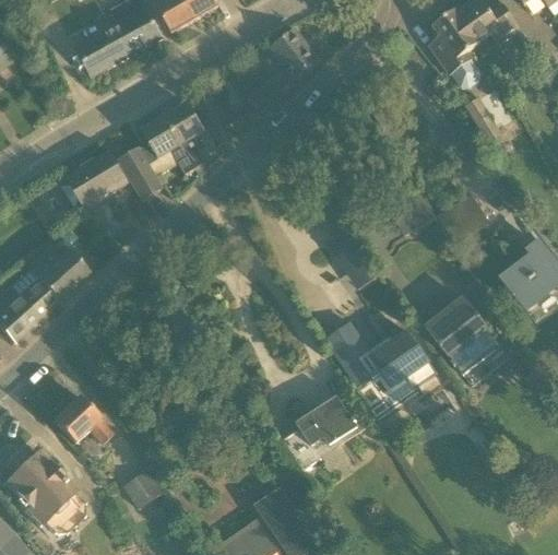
[(170,32),(194,19),(182,0),(162,0),(154,4),(170,32)]
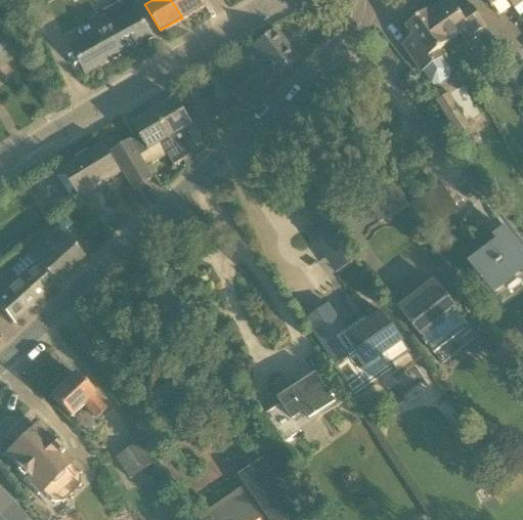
[(171,0),(182,17),(204,5),(201,0),(171,0)]
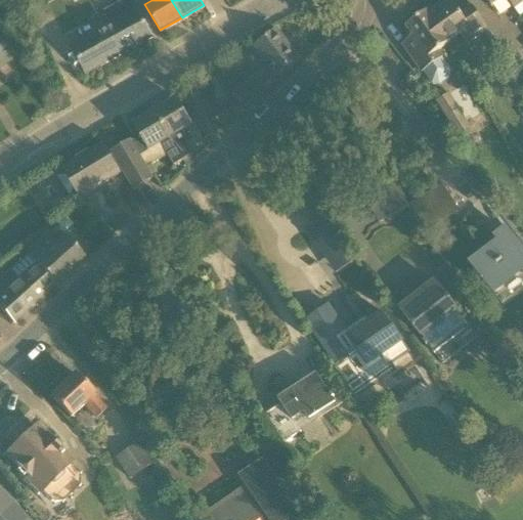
[(444,0),(429,10),(449,40),(459,33),(466,42),(487,27),(480,16),(468,25),(450,0),(444,0)]
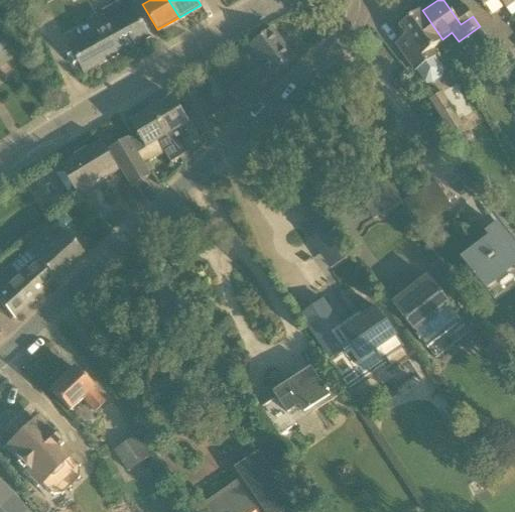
[(108,22),(69,43),(84,71),(148,34),(133,7),(125,12),(119,1),(102,10),(108,22)]
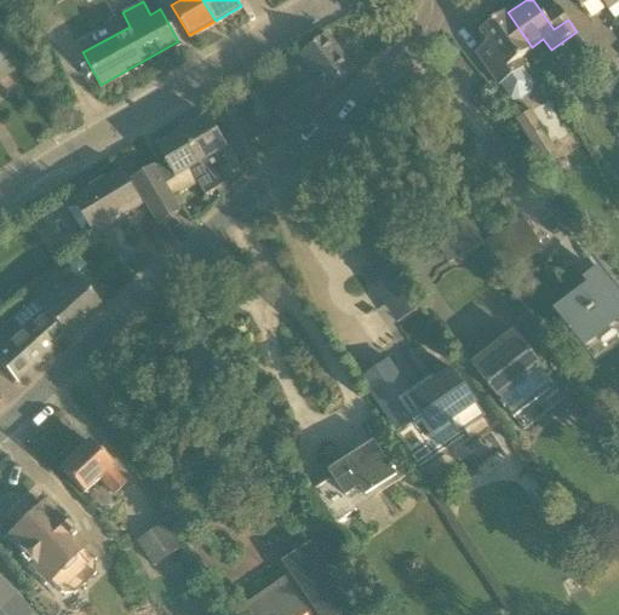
[(474,49),(509,97),(517,98),(529,90),(531,79),(522,65),(523,64),(519,57),(532,47),(508,12),(505,10),(479,29),(487,40),(474,49)]
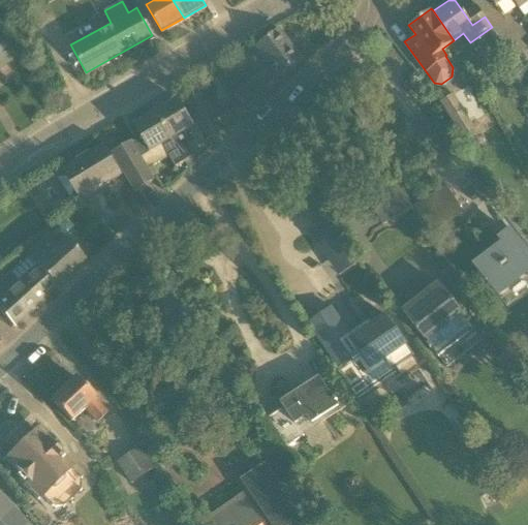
[(301,56),(278,28),(253,48),(264,60),(229,87),(242,102),(301,56)]
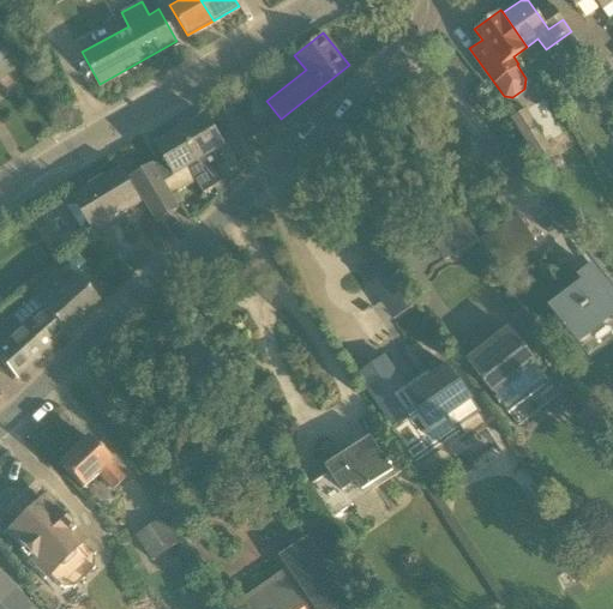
[(0,73),(10,68),(0,53),(0,73)]
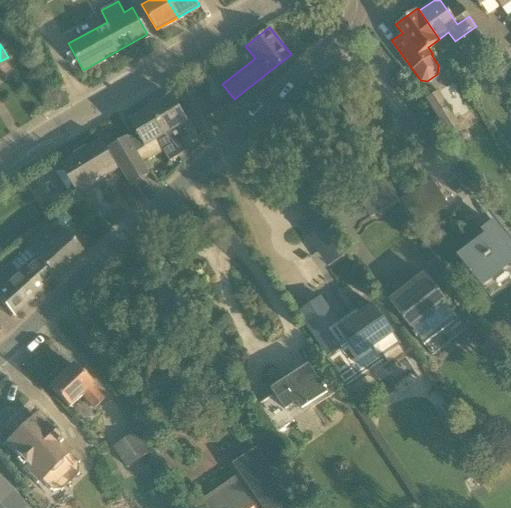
[(438,89),(426,96),(446,129),(458,122),(438,89)]
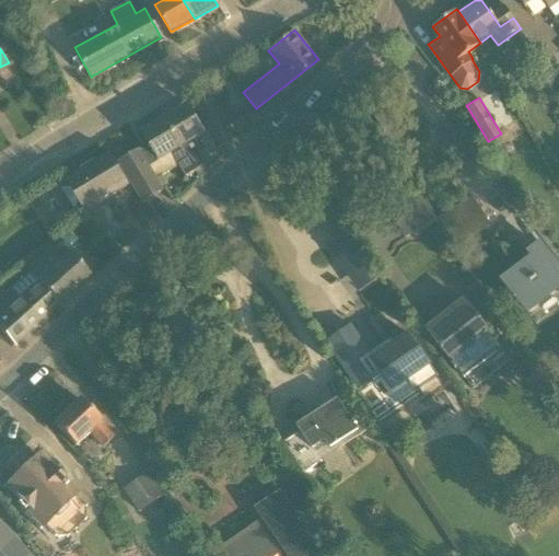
[(187,104),(164,117),(195,169),(205,162),(198,151),(204,148),(196,136),(204,131),(187,104)]
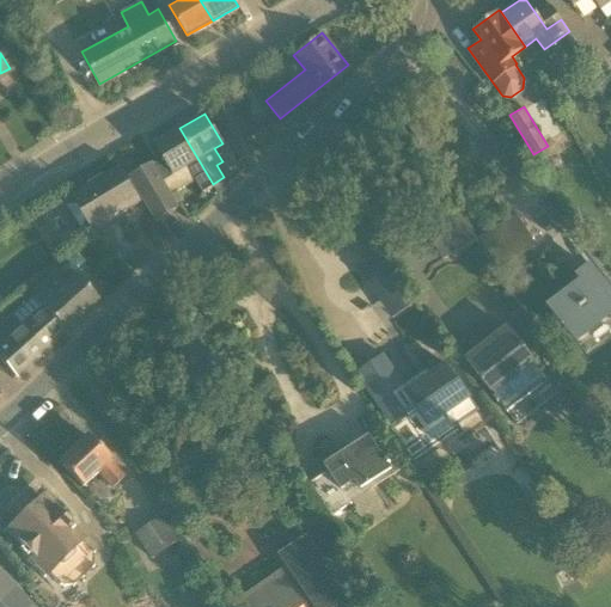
[(268,116),(245,129),(239,120),(224,130),(240,157),(257,146),(255,143),(276,129),(268,116)]
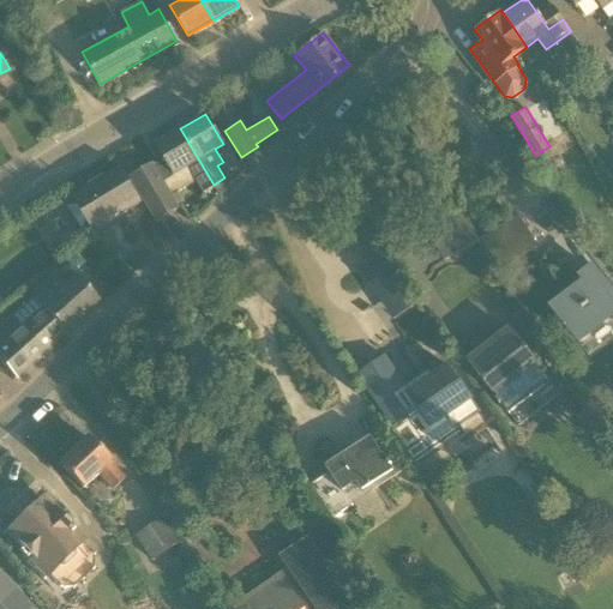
[(168,164),(160,169),(173,190),(194,178),(203,191),(214,185),(180,128),(155,144),(168,164)]
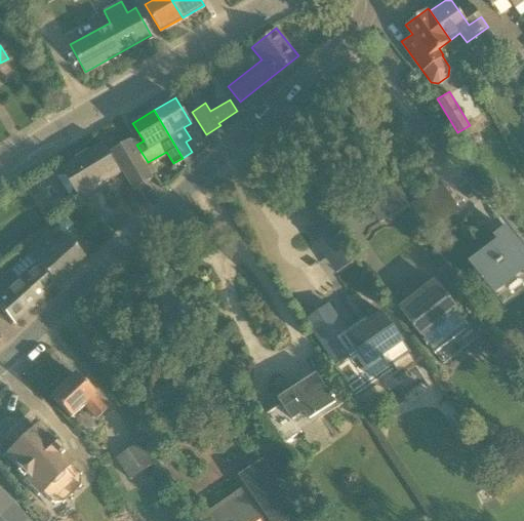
[(152,175),(146,164),(148,162),(136,145),(135,146),(131,137),(108,151),(103,142),(61,166),(63,169),(56,173),(69,194),(75,191),(78,196),(119,171),(116,168),(120,166),(132,187),(152,175)]
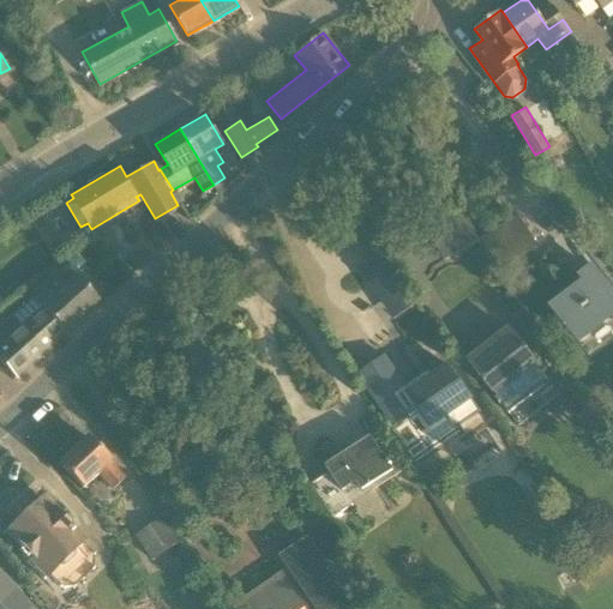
[(449,207),(424,223),(445,258),(470,242),(449,207)]
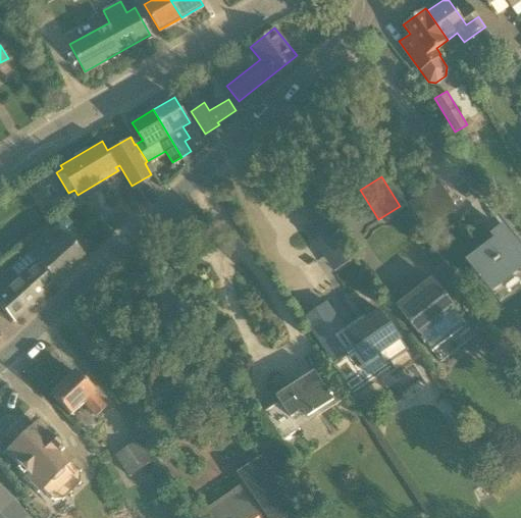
[(454,209),(437,183),(408,201),(424,227),(454,209)]
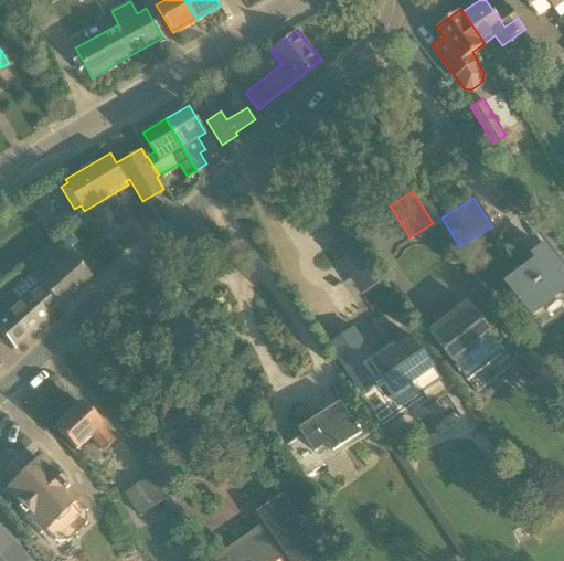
[(530,315),(563,288),(563,272),(544,245),(532,253),(536,260),(506,282),(530,315)]
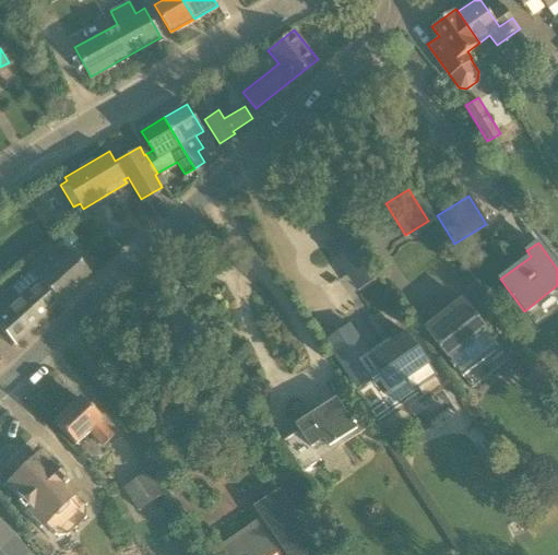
[(26,267),(58,303),(90,274),(66,248),(58,256),(49,246),(26,267)]
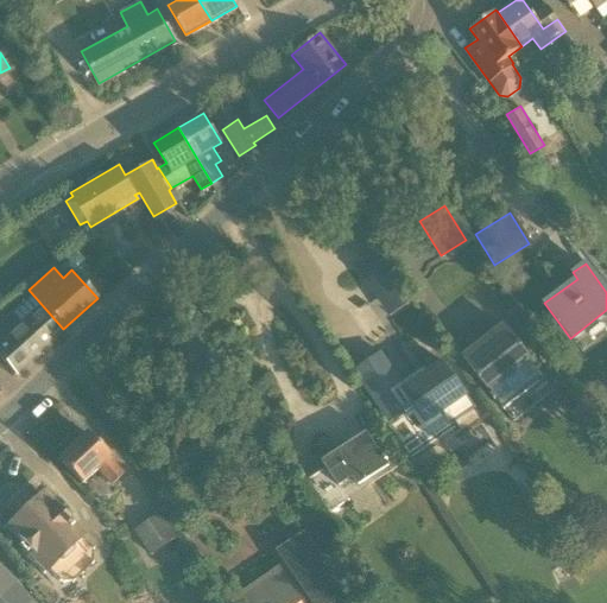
[(394,302),(385,280),(373,286),(383,308),(394,302)]
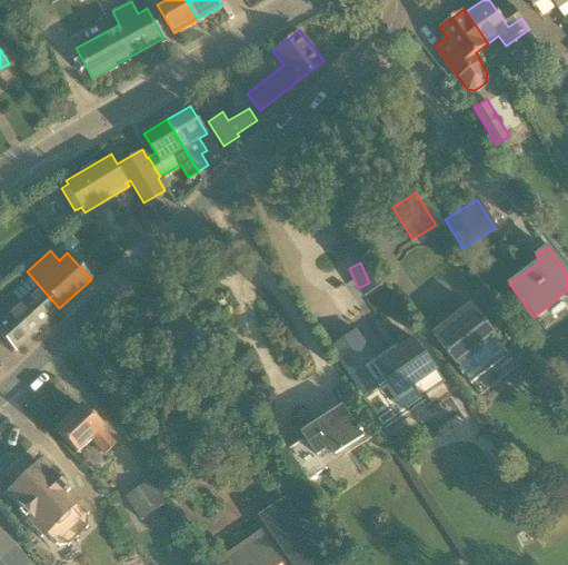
[(0,331),(16,348),(59,308),(27,271),(0,296),(0,331)]
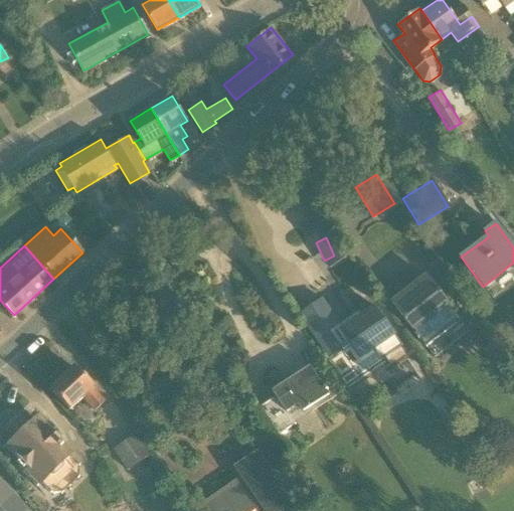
[(419,336),(426,344),(461,318),(443,293),(440,289),(439,290),(426,275),(392,302),(403,317),(407,320),(416,332),(418,337),(419,336)]
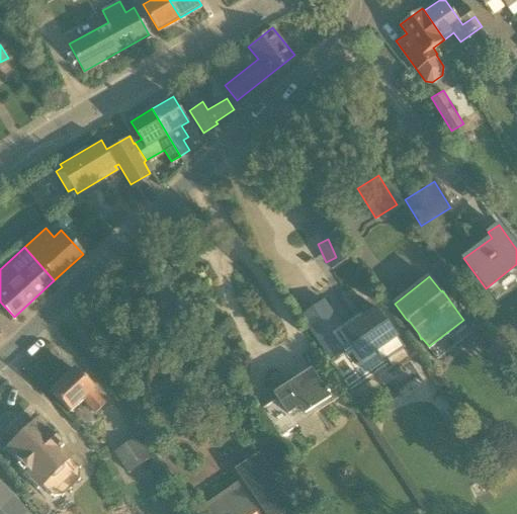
[(302,315),(331,357),(329,358),(359,404),(400,376),(397,371),(413,359),(377,308),(343,331),(337,322),(339,321),(324,300),(302,315)]
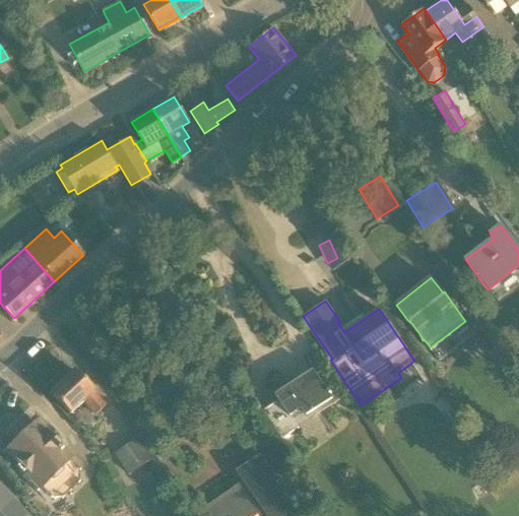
[(81,399),(87,405),(93,412),(105,402),(72,368),(48,391),(68,412),(81,399)]
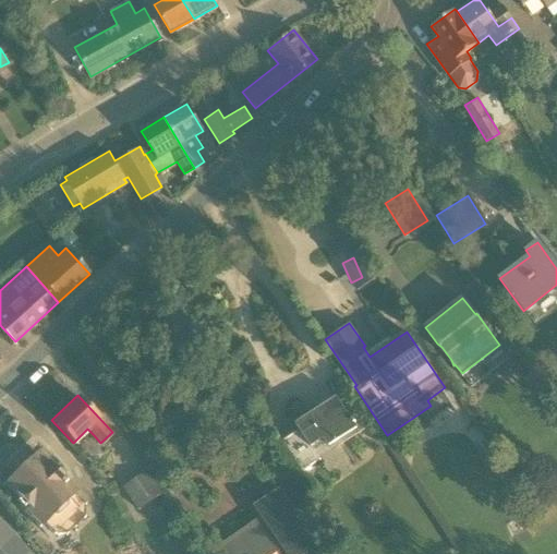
[(295,422),(299,428),(281,440),(302,469),(321,457),(318,453),(356,426),(336,395),(295,422)]
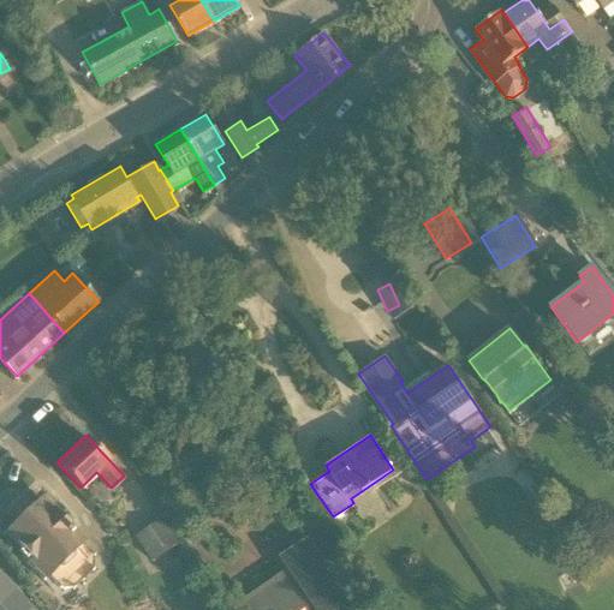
[(6,531),(47,573),(82,540),(40,497),(6,531)]
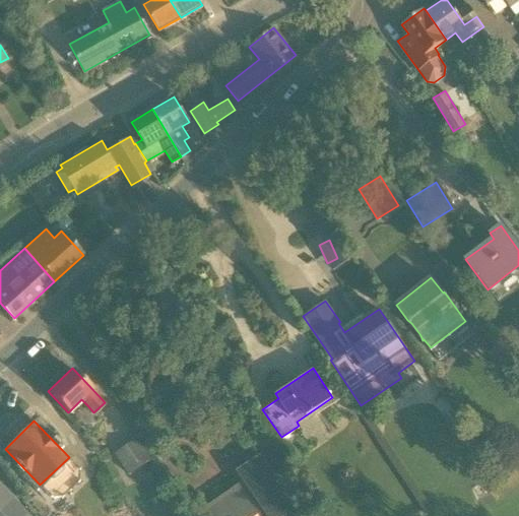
[(135,438),(115,452),(129,472),(149,458),(135,438)]
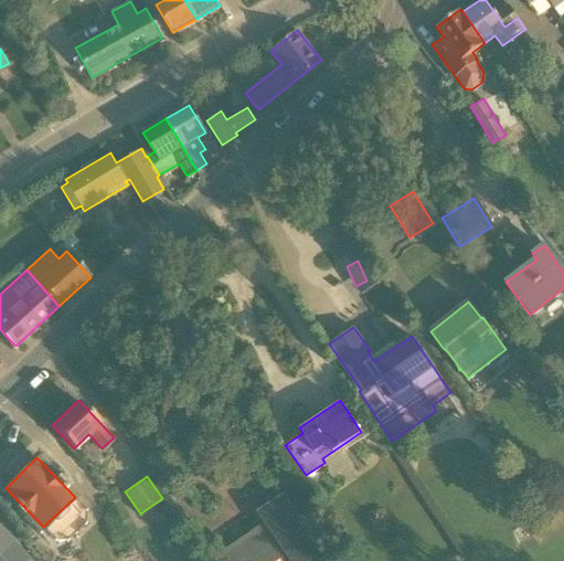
[(257,511),(264,521),(269,529),(258,537),(253,530),(222,552),(227,560),(272,560),(282,554),(285,560),(316,560),(321,558),(318,553),(322,550),(282,494),(257,511)]
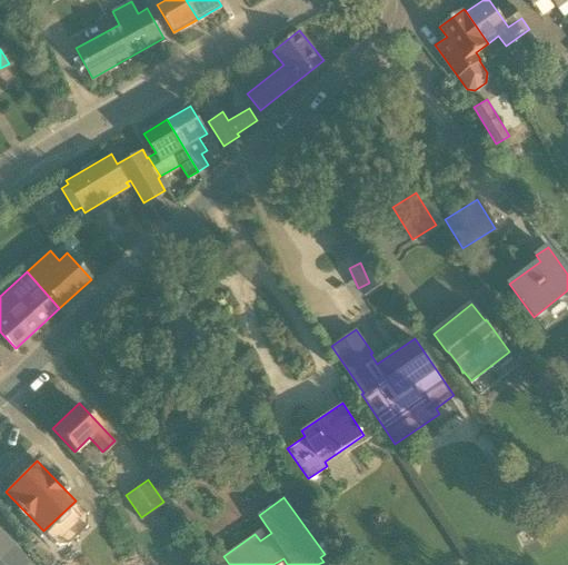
[(176,535),(163,514),(155,519),(167,541),(176,535)]
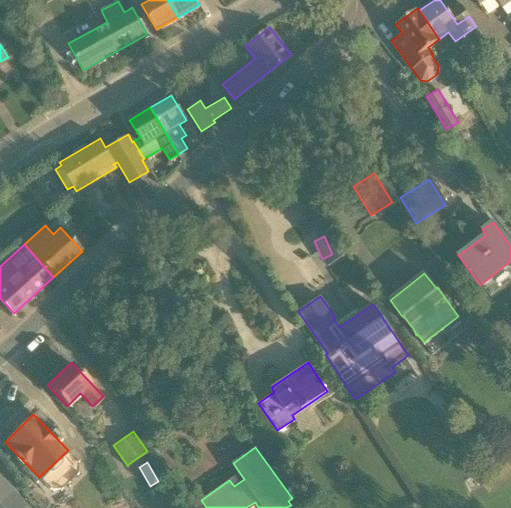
[(0,507),(14,507),(22,501),(11,489),(0,477),(0,507)]
